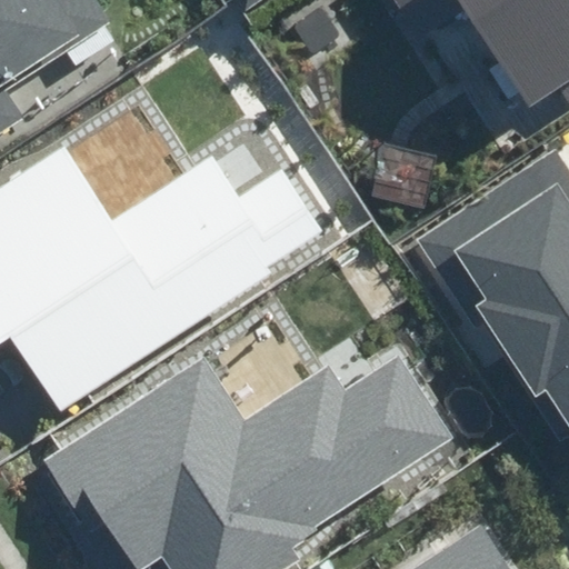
[(0,0),(0,135),(25,119),(7,92),(110,25),(93,0),(0,0)]
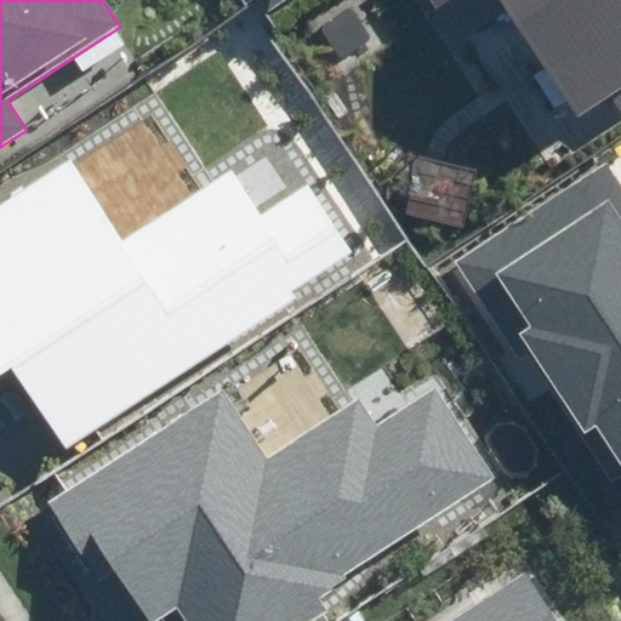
[(620,0),(433,0),(456,35),(505,4),(579,115),(613,93),(620,106),(620,0)]
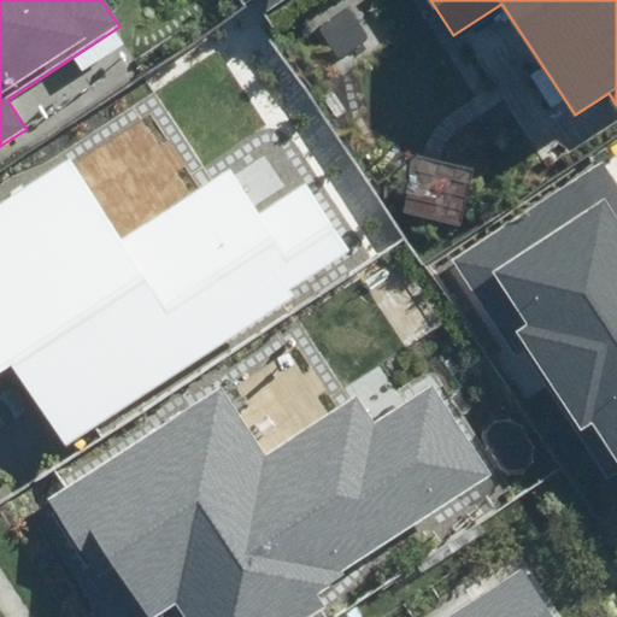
[(0,372),(13,364),(64,442),(357,254),(309,181),(260,212),(233,170),(124,239),(71,157),(0,201),(0,372)]
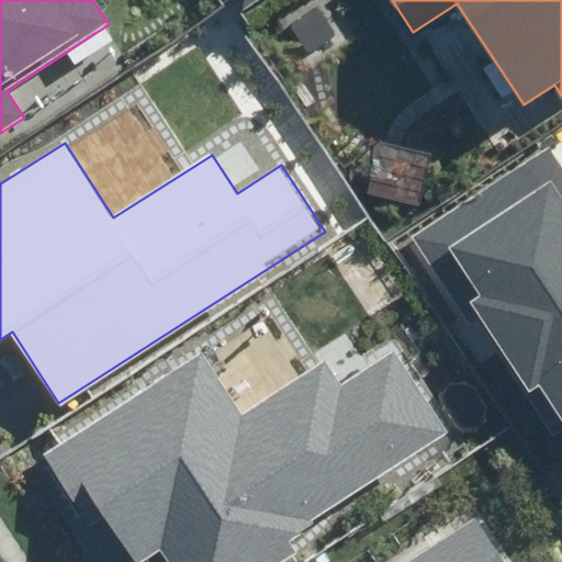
[(481,319),(553,436),(561,430),(561,160),(552,145),(411,232),(470,327),(481,319)]
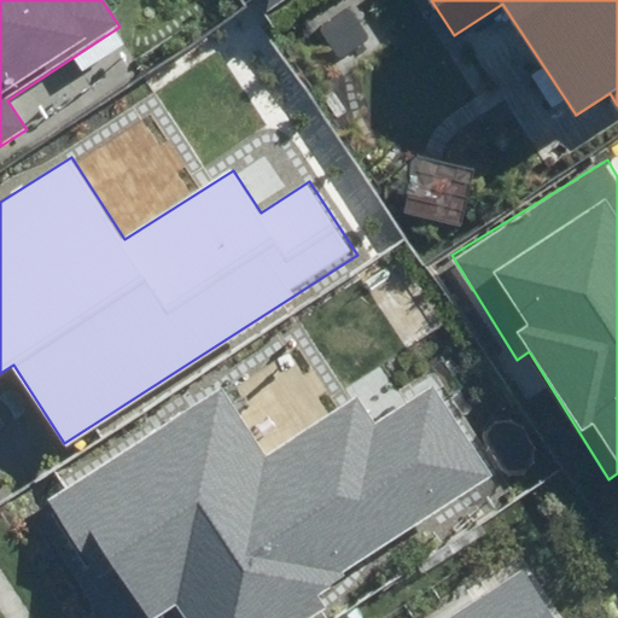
[(156,617),(179,604),(187,617),(314,617),(331,607),(315,584),(491,472),(436,385),(377,424),(357,395),(267,453),(222,385),(44,500),(99,586),(121,572),(150,617),(156,617)]
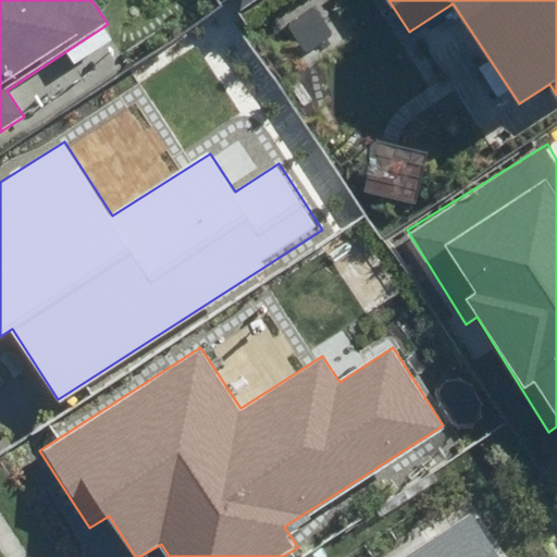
[(500,556),(471,512),(403,556),(500,556)]
